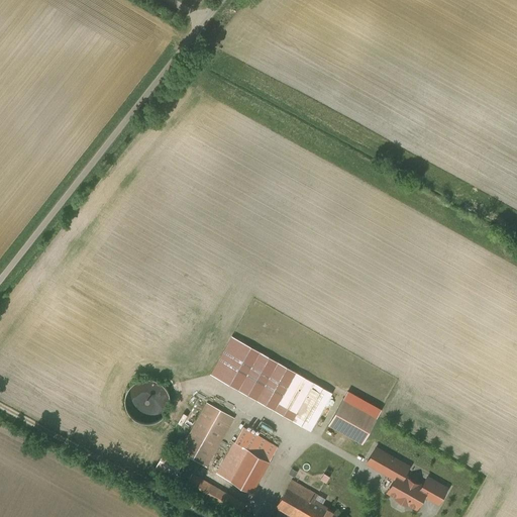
[(332,393),(241,341),(220,380),(310,430),(332,393)]
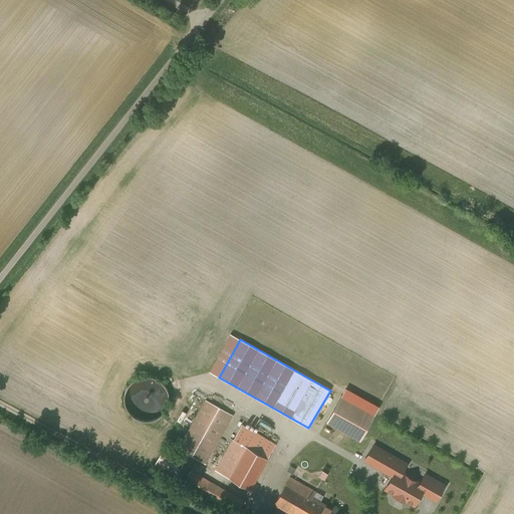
[(138,377),(136,417),(150,418),(150,415),(165,416),(167,378),(138,377)]
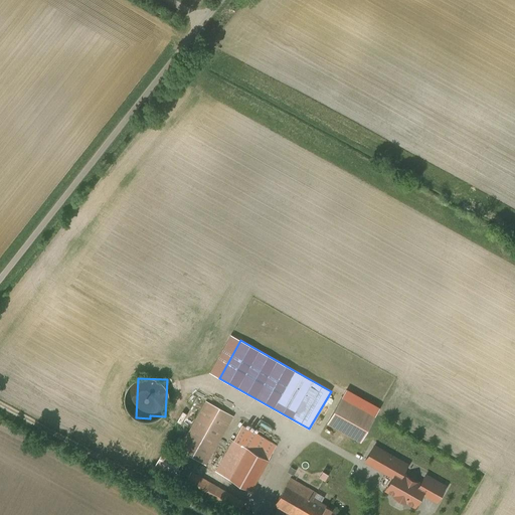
[(346,388),(328,423),(363,442),(381,405),(346,388)]
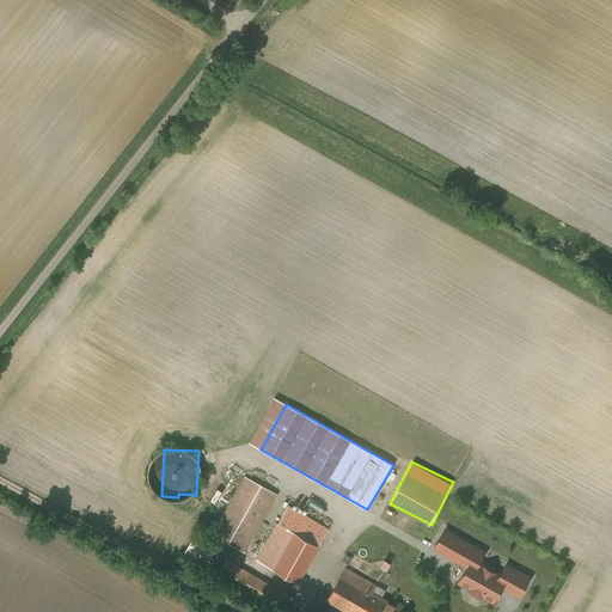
[(276,494),(245,476),(213,534),(244,552),(276,494)]
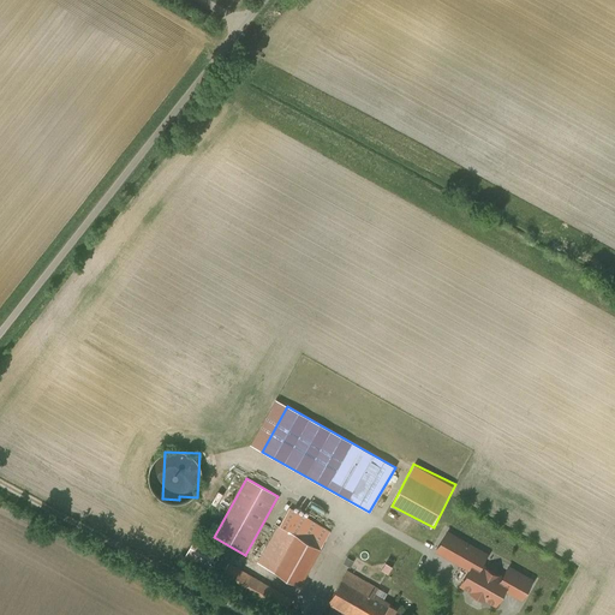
[(329,532),(290,508),(280,525),(320,549),(329,532)]
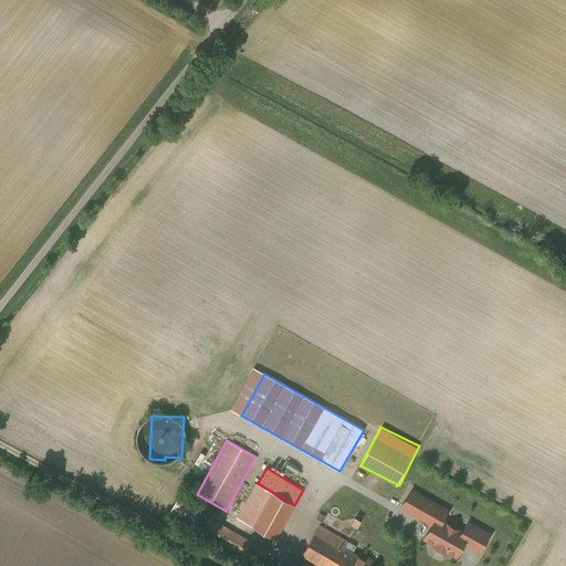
[(294,505),(258,483),(238,517),(275,540),(294,505)]
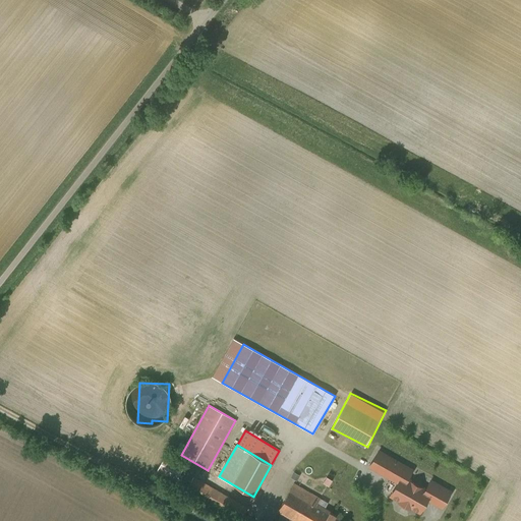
[(411,470),(379,451),(370,466),(398,482),(402,476),(406,479),(411,470)]
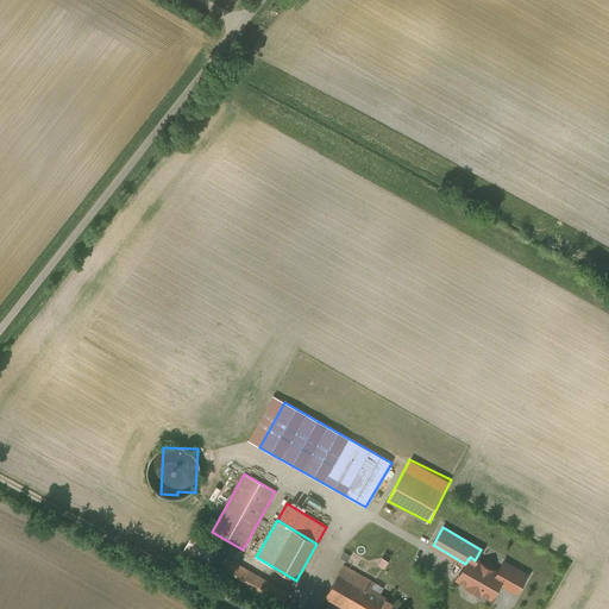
[(215,544),(194,532),(182,552),(205,565),(215,544)]
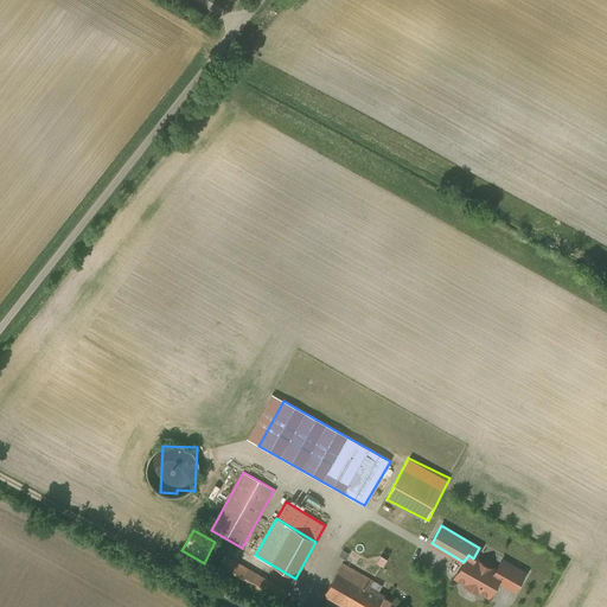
[(288,592),(219,553),(212,568),(280,606),(288,592)]
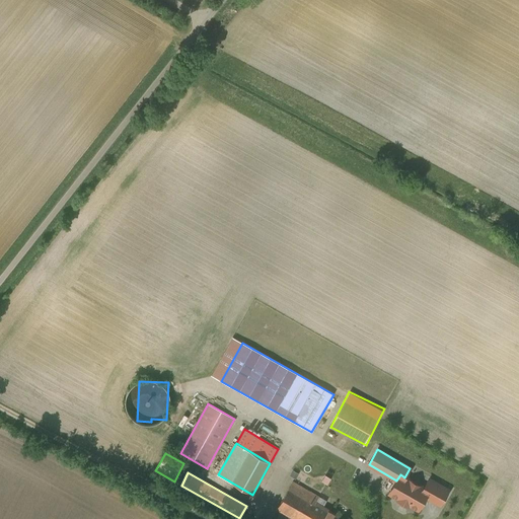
[(404,477),(400,474),(396,480),(389,493),(398,498),(398,499),(397,500),(398,500),(408,505),(408,506),(409,506),(409,505),(410,504),(419,509),(426,497),(429,491),(424,489),(404,477)]
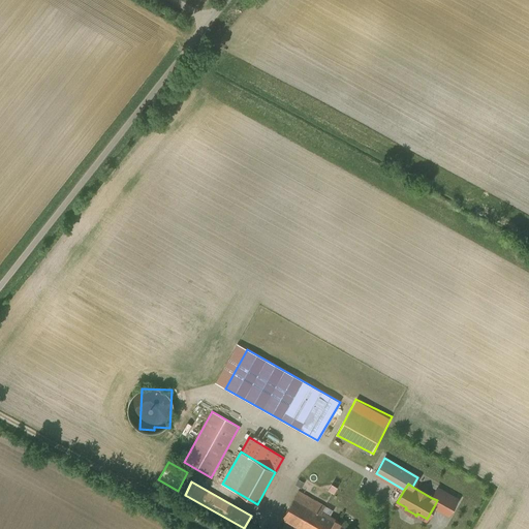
[(457,499),(437,488),(432,498),(437,500),(434,506),(448,515),(457,499)]
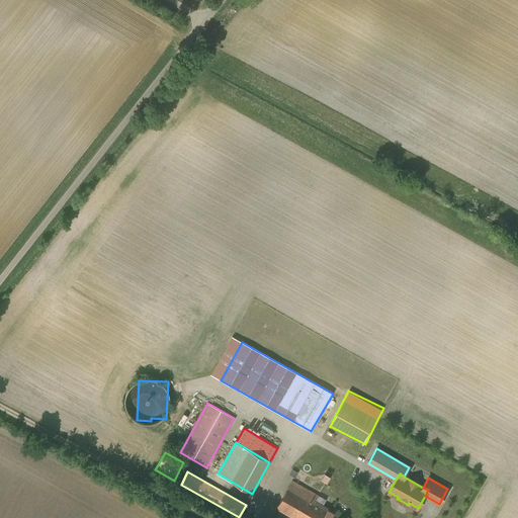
[(292,481),(276,507),(295,517),(300,517),(312,500),(315,502),(319,496),(292,481)]
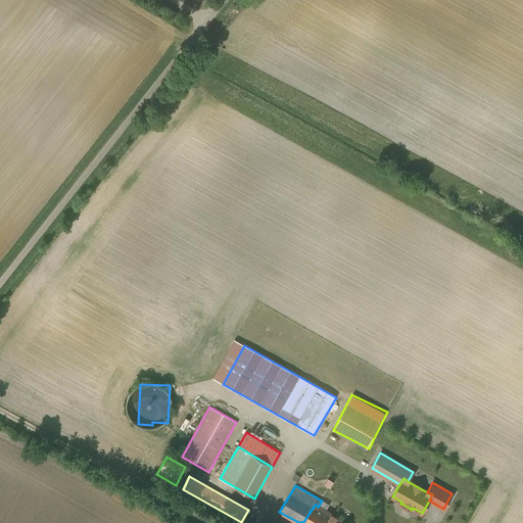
[(318,507),(315,505),(303,522),(339,522),(341,520),(318,507)]
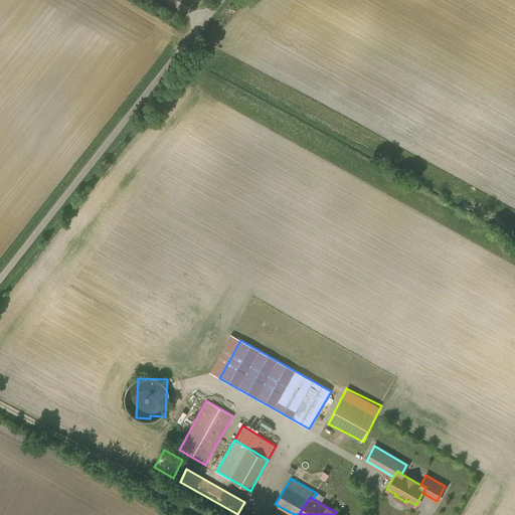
All buildings are outlined.
